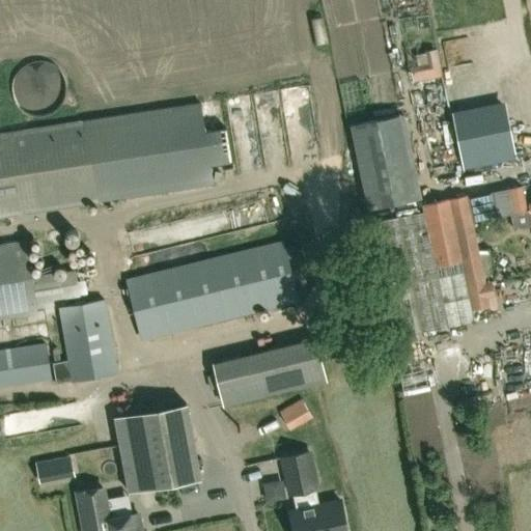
[(40,70),(46,95),(62,92),(58,66),(40,70)]
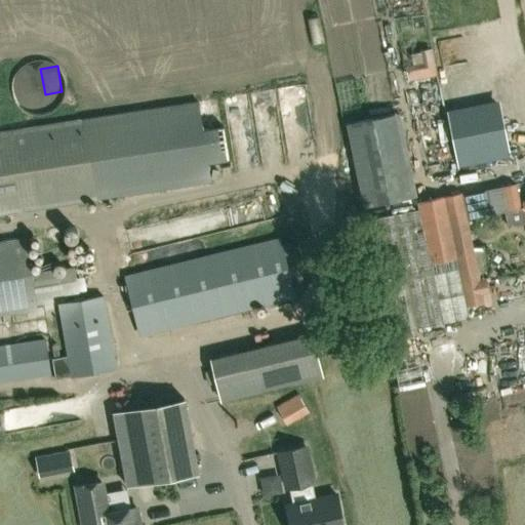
[(0,132),(0,213),(210,182),(207,162),(228,158),(224,127),(202,130),(198,102),(0,132)]
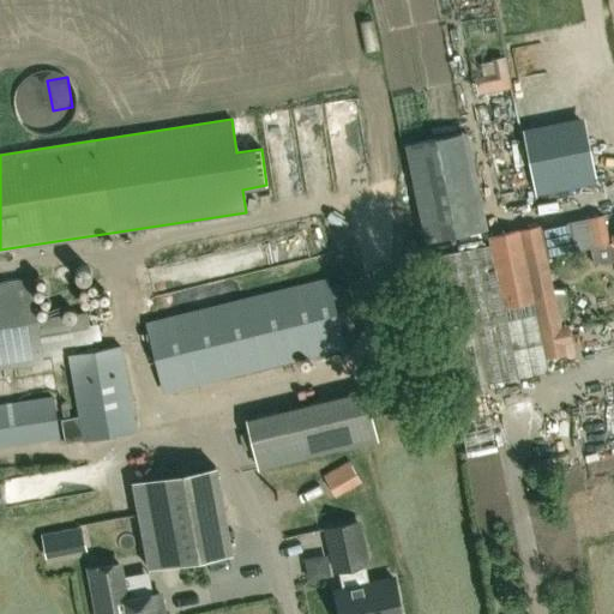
[(545,146),(567,142),(564,125),(540,131),(545,146)]
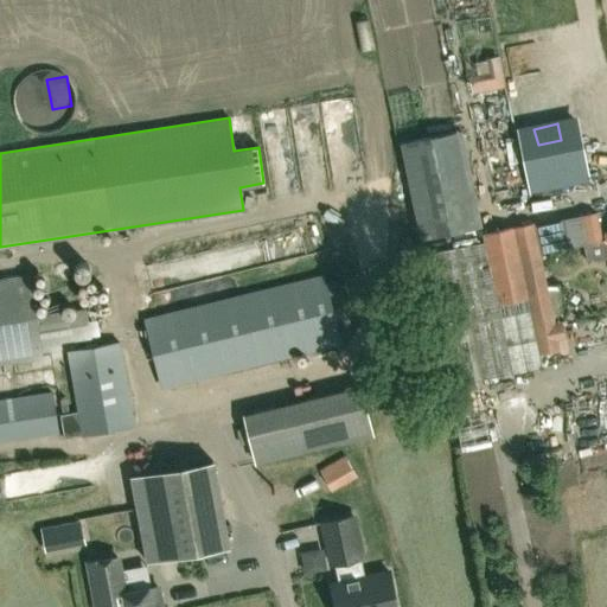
[(599,212),(580,216),(583,237),(602,234),(599,212)]
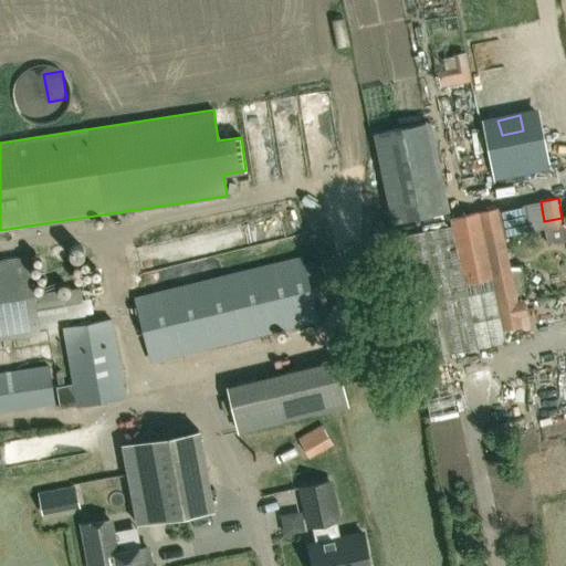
[(506,341),(504,329),(523,326),(498,209),(451,219),(452,224),(397,236),(423,359),(419,360),(431,416),(457,410),(444,354),(506,341)]
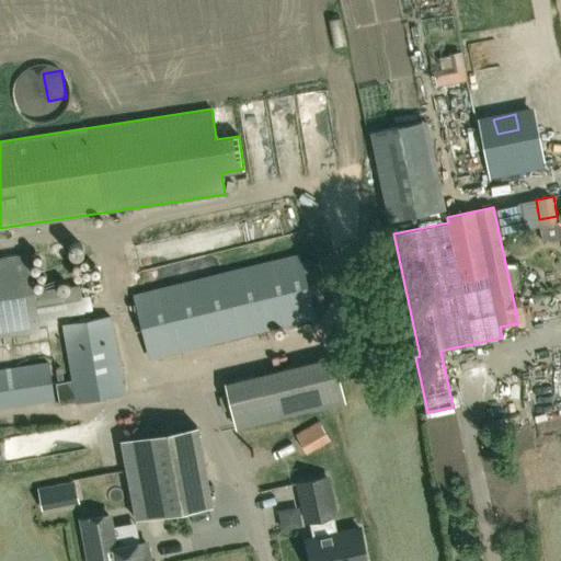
[(198,232),(210,245),(221,236),(210,222),(198,232)]
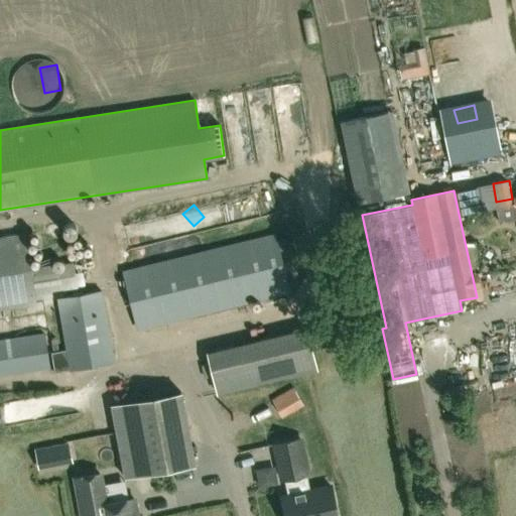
[(44,267),(30,269),(24,235),(0,238),(0,308),(35,303),(33,293),(78,286),(74,262),(44,267)]
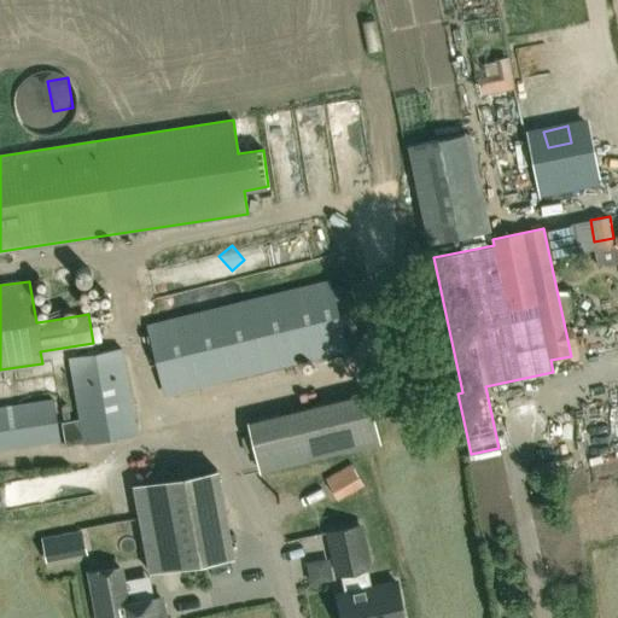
[(165,394),(347,349),(330,281),(149,326),(165,394)]
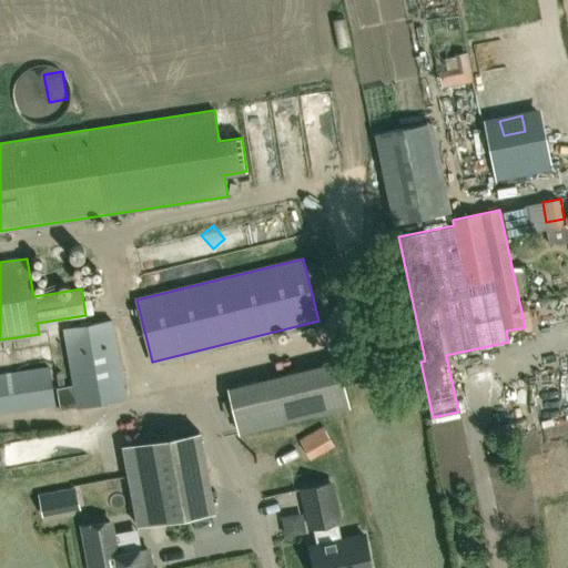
[(62,328),(72,385),(57,388),(61,412),(75,408),(75,407),(128,398),(114,320),(62,328)]
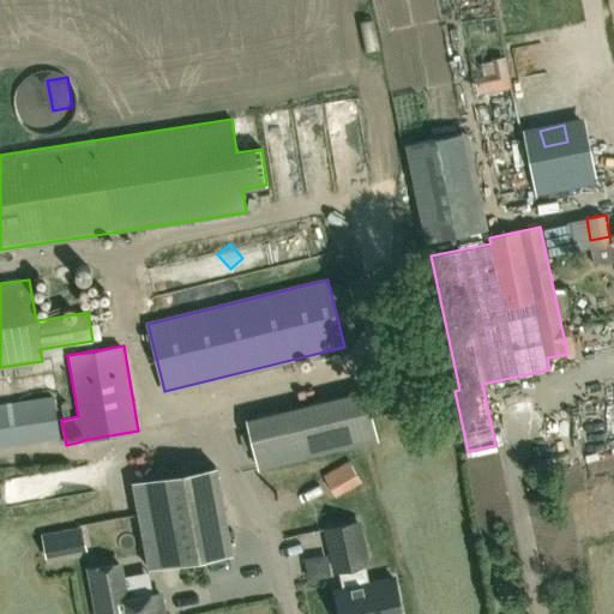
[(259,468),(377,439),(369,409),(366,391),(247,420),(259,468)]
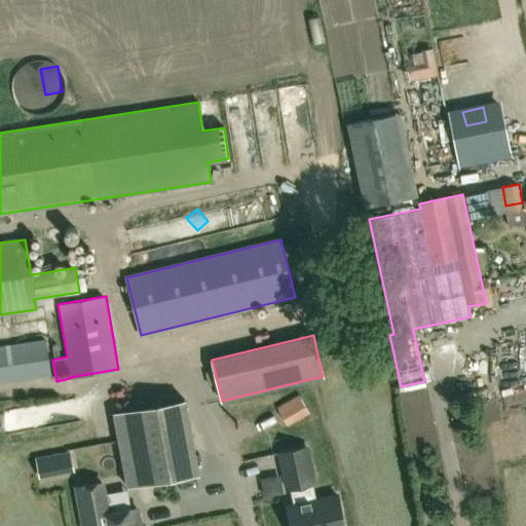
[(0,382),(50,374),(45,340),(0,347),(0,382)]
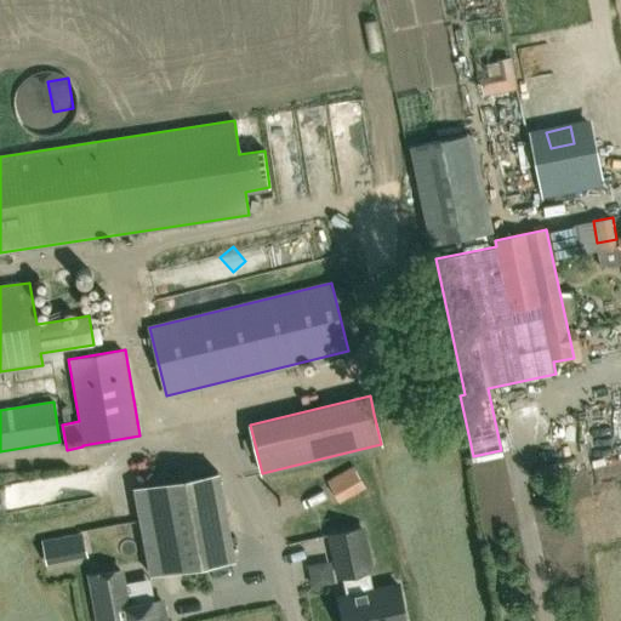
[(600,465),(603,439),(587,438),(585,463),(600,465)]
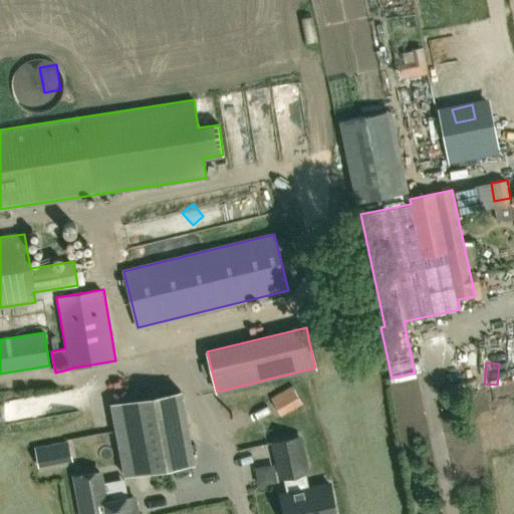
[(280,417),(303,404),(293,387),(271,400),(280,417)]
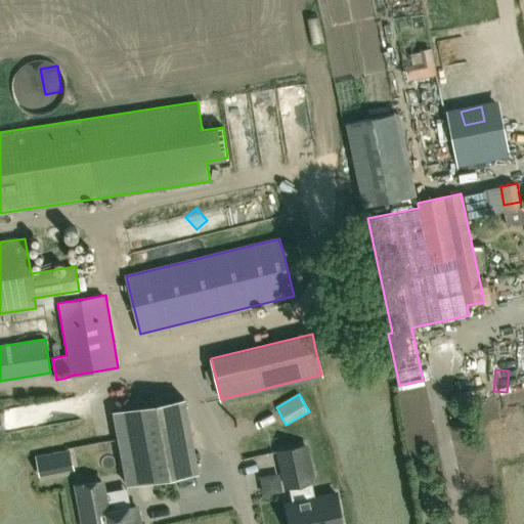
[(127,485),(198,472),(184,398),(114,411),(127,485)]
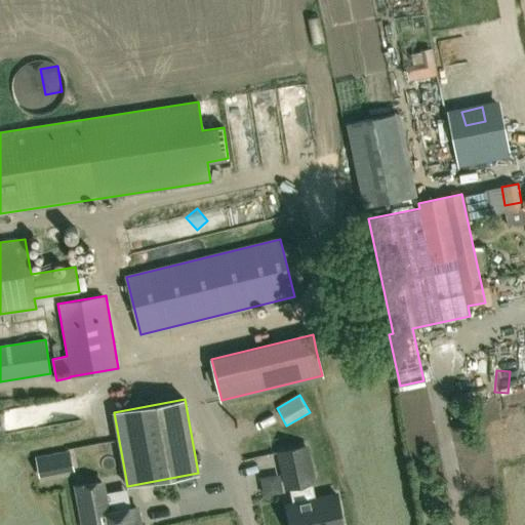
[(342,524),(336,494),(316,499),(312,483),(314,482),(306,447),(279,452),(287,488),(289,488),(292,505),(287,506),(290,524),(342,524)]
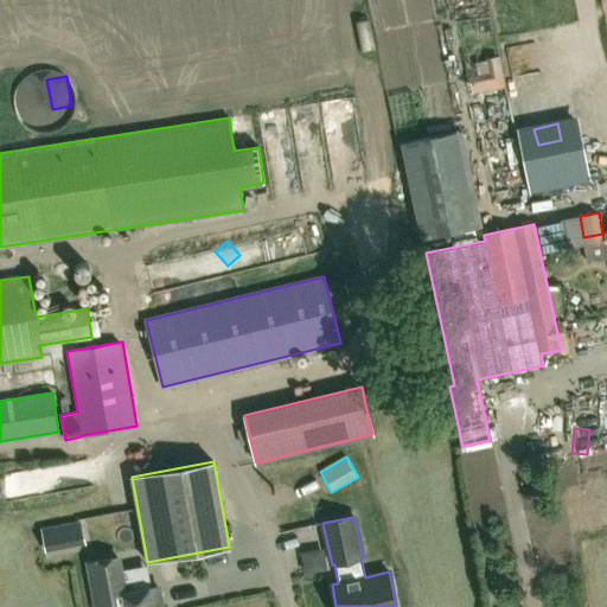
[(117,557),(88,563),(95,606),(160,606),(158,587),(123,594),(117,557)]
